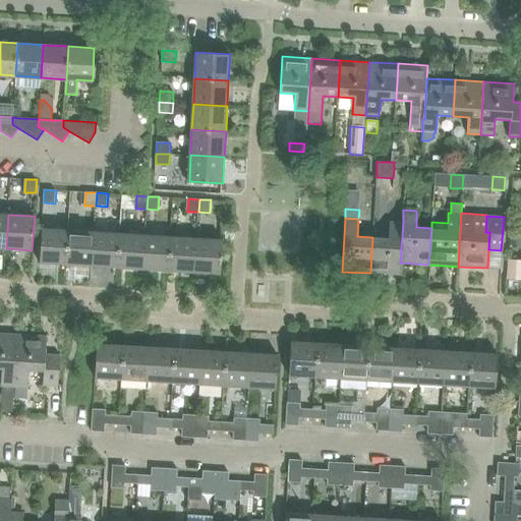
[(372,237),(370,273),(400,275),(401,263),(400,263),(403,222),(390,221),(388,237),(372,237)]
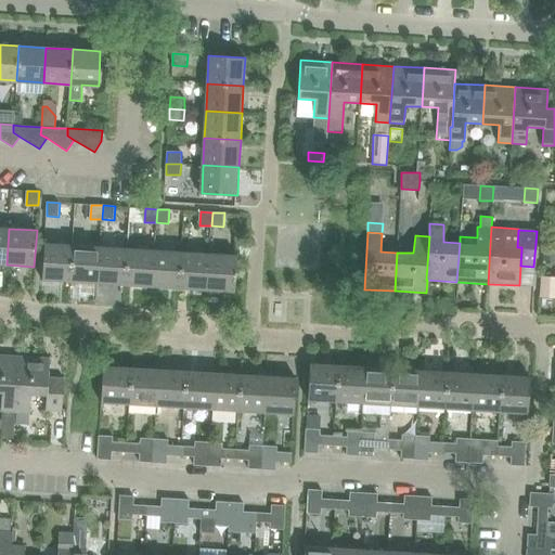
[(42,280),(71,282),(73,246),(44,245),(42,280)]
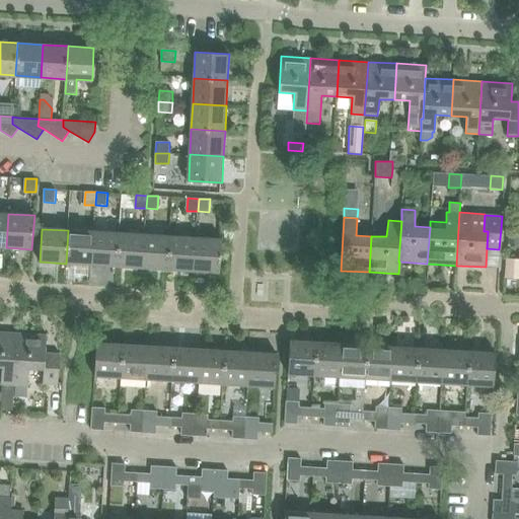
[(66,264),(91,265),(93,232),(68,230),(66,264)]
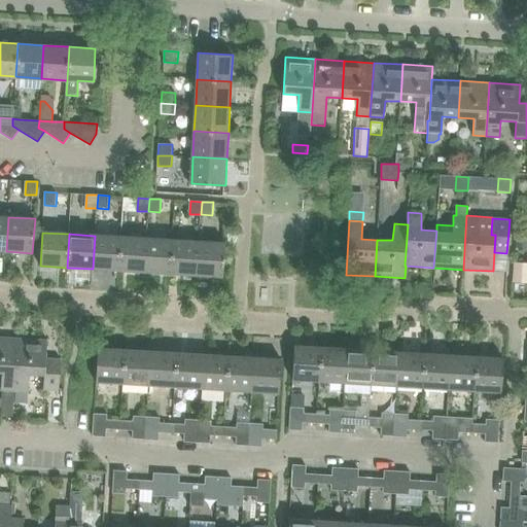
[(93,269),(118,271),(120,237),(95,236),(93,269)]
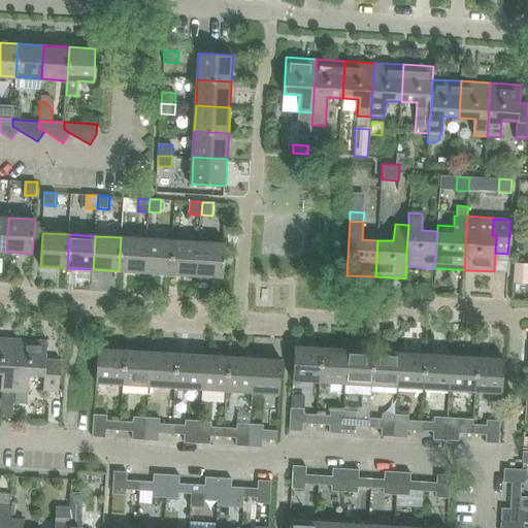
[(516,245),(515,251),(527,252),(527,236),(516,236),(516,245)]
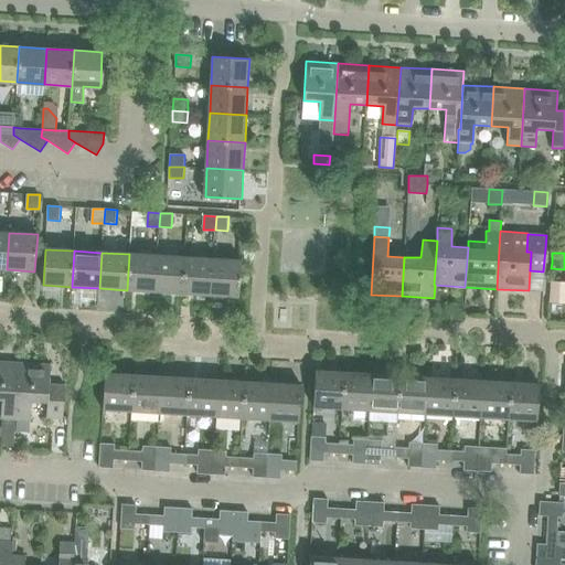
[(127,290),(156,291),(158,256),(129,254),(127,290)]
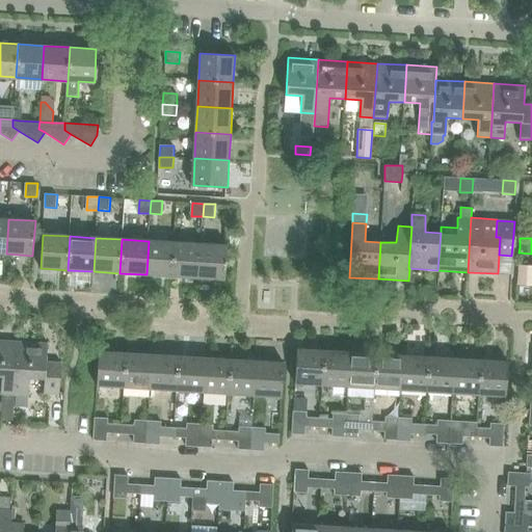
[(147,274),(173,276),(175,242),(149,241),(147,274)]
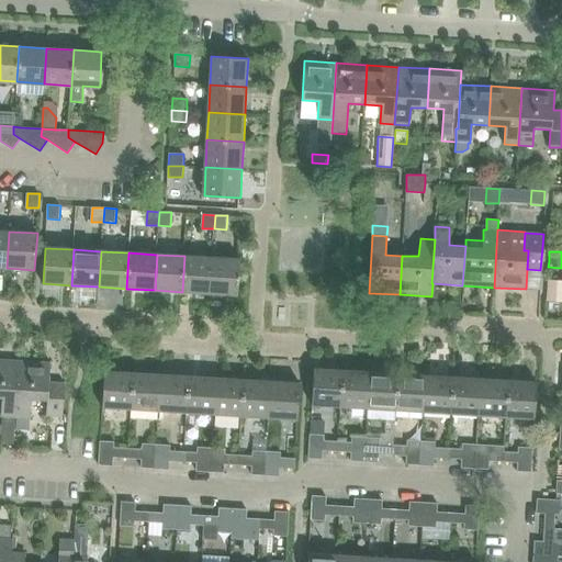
[(182,292),(210,293),(212,258),(184,256),(182,292)]
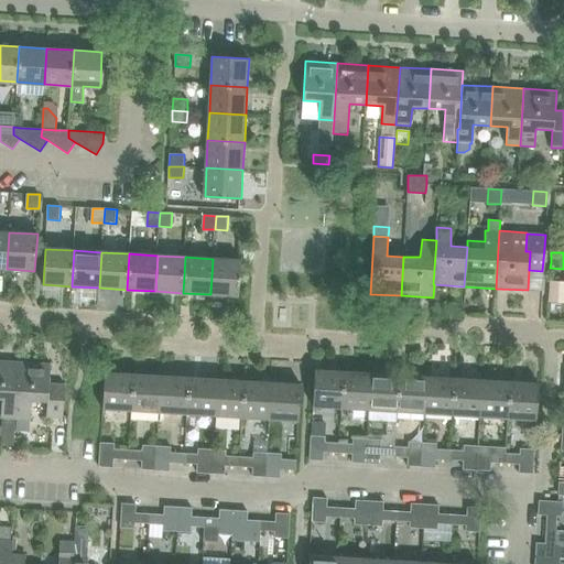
[(213,259),(210,294),(239,296),(240,260),(213,259)]
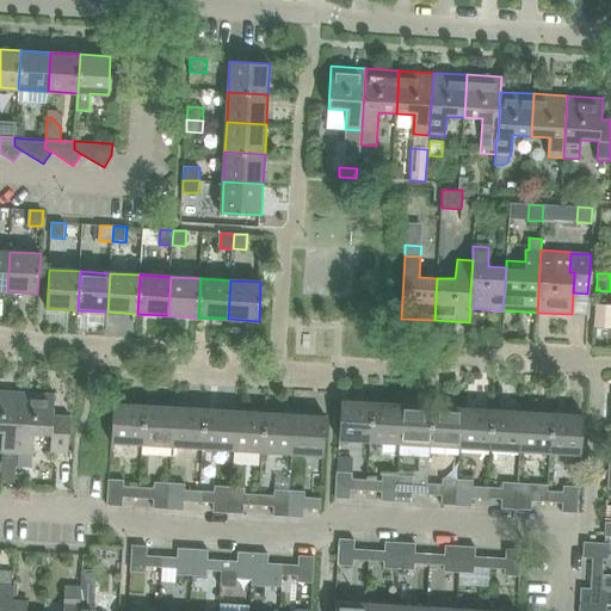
[(594,312),(594,320),(610,321),(610,308),(596,308),(594,312)]
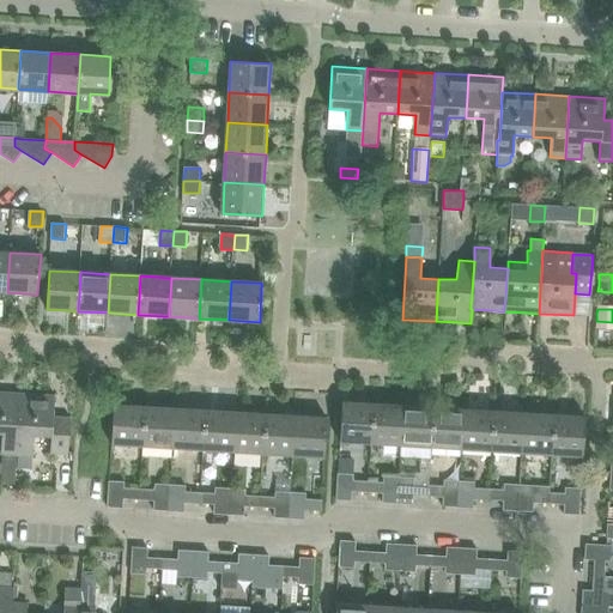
[(1,455),(17,455),(20,393),(0,392),(0,434),(2,434),(1,455)]
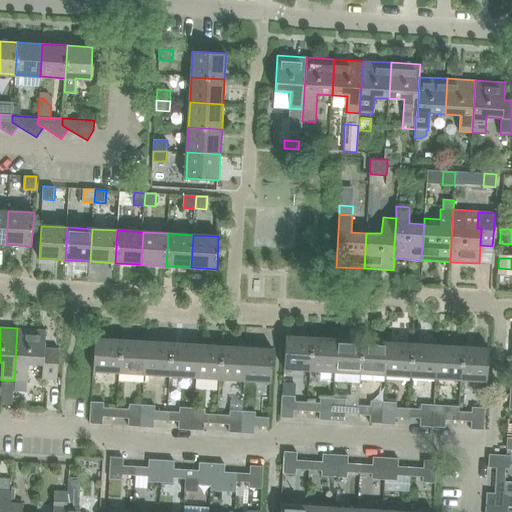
[(17,328),(14,380),(27,381),(28,364),(43,365),(44,348),(46,330),(17,328)]
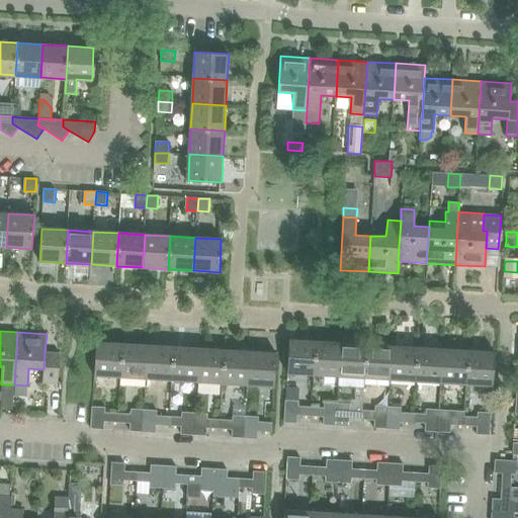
[(286,372),(313,374),(315,341),(288,340),(286,372)]
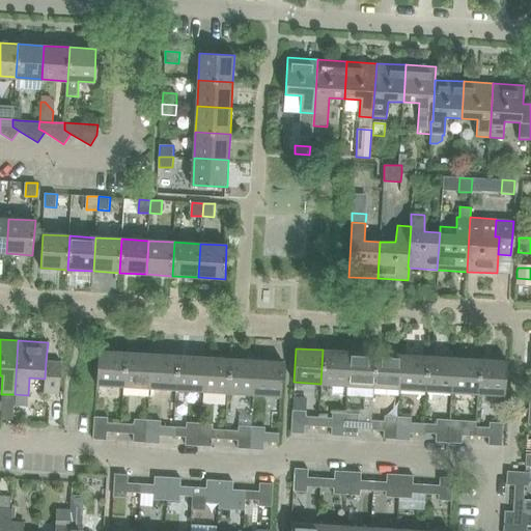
[(320,384),(347,385),(348,352),(323,350),(320,384)]
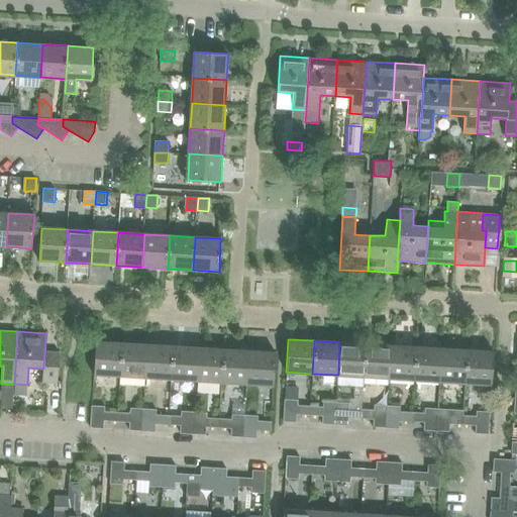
[(95,377),(120,378),(121,343),(96,342),(95,377)]
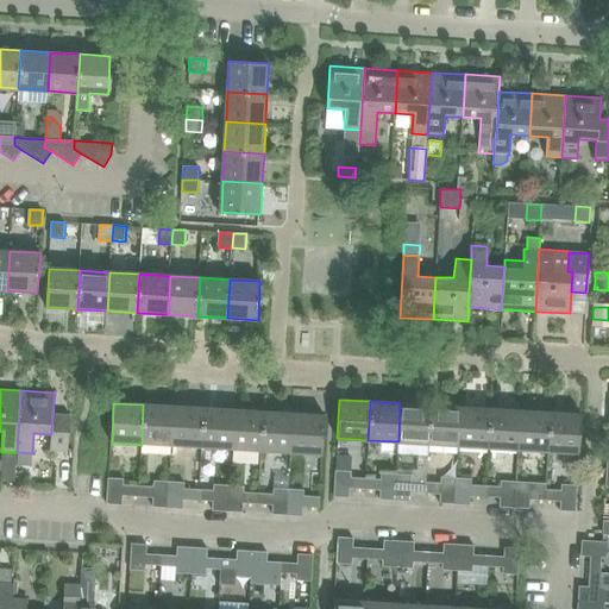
[(399,441),(428,444),(431,405),(400,403),(399,441)]
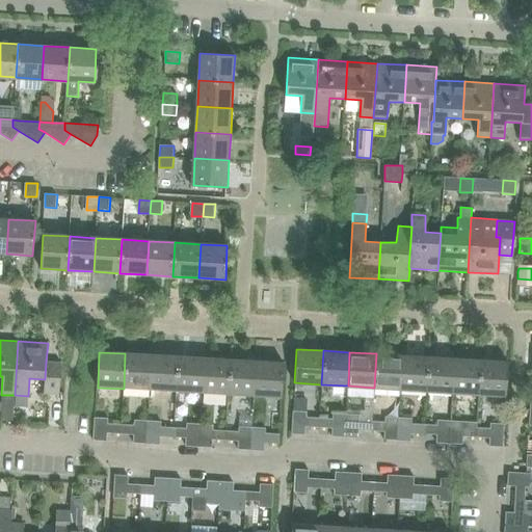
[(124,389),(150,391),(152,355),(125,353),(124,389)]
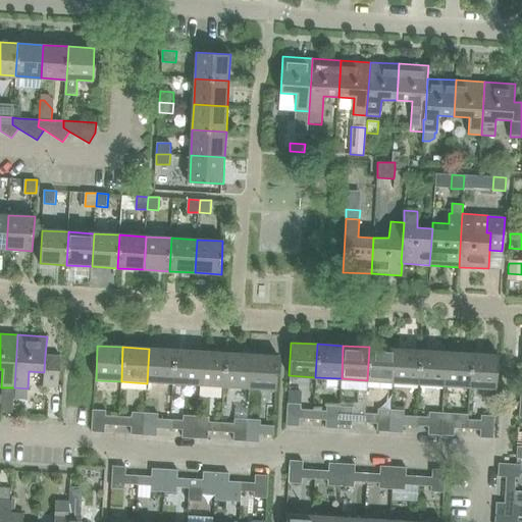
[(367,380),(393,381),(395,348),(369,347),(367,380)]
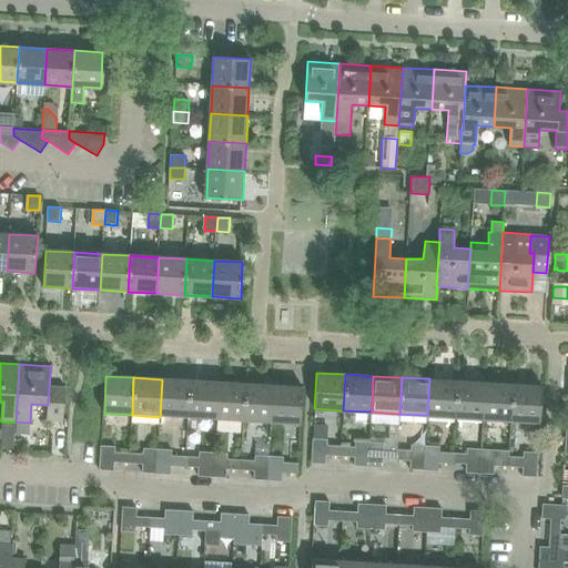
[(427,415),(455,417),(457,381),(429,378),(427,415)]
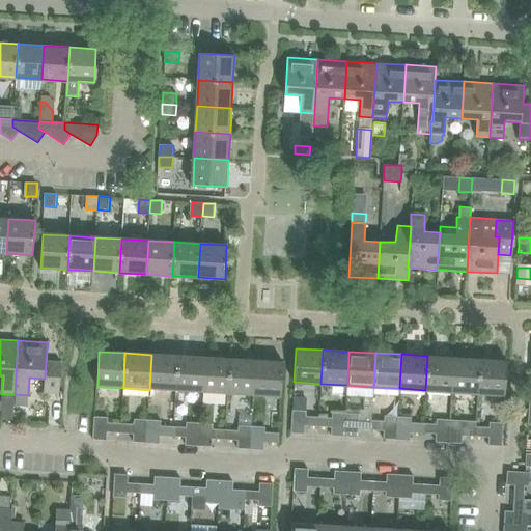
[(149,390),(175,391),(177,356),(151,355),(149,390)]
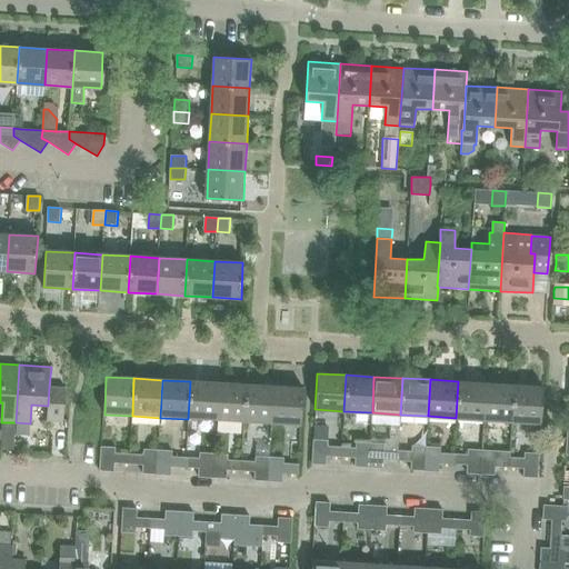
[(188,419),(216,420),(218,383),(190,381),(188,419)]
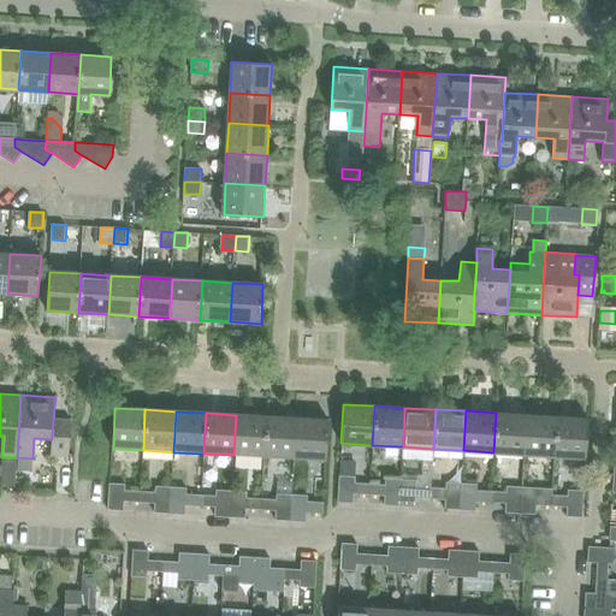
[(493,452),(523,454),(526,414),(496,413),(493,452)]
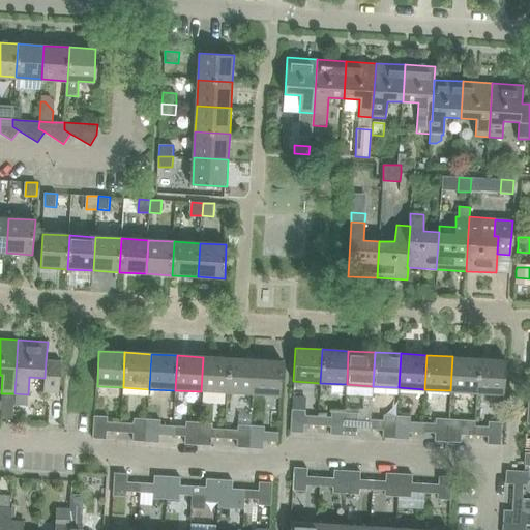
[(450,390),(476,392),(478,358),(452,356),(450,390)]
